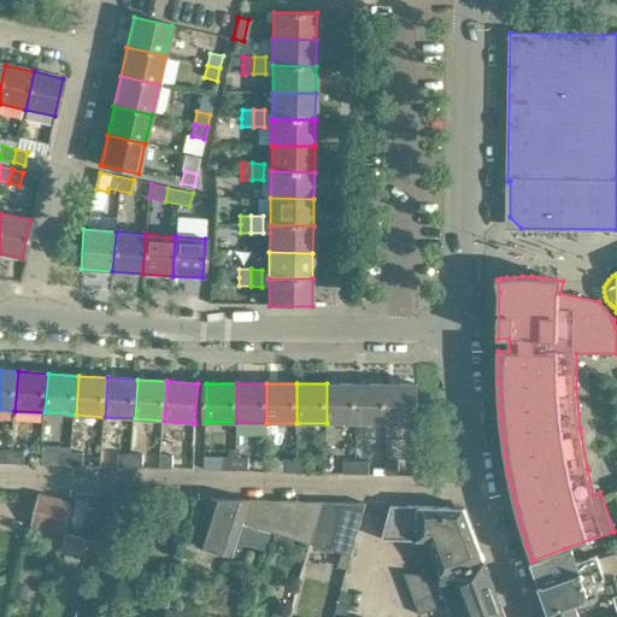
[(356,423),(357,383),(327,383),(327,423),(356,423)]
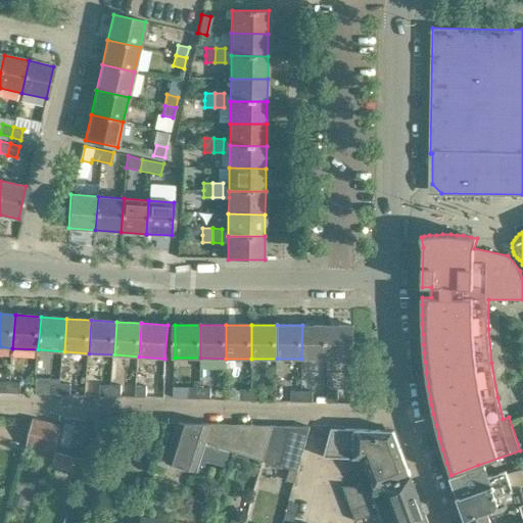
[(327,359),(328,326),(302,325),(301,359),(327,359)]
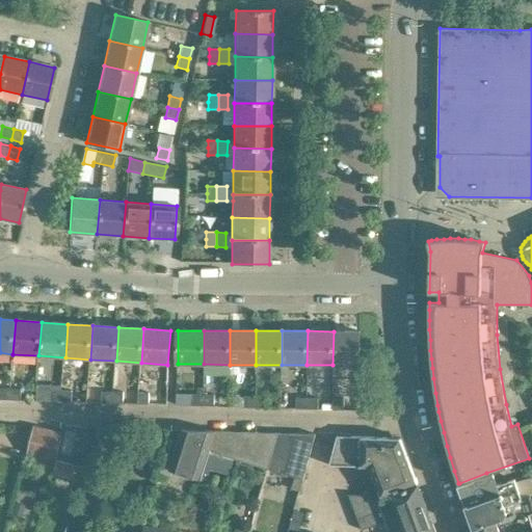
[(360,365),(360,331),(334,331),(333,365),(360,365)]
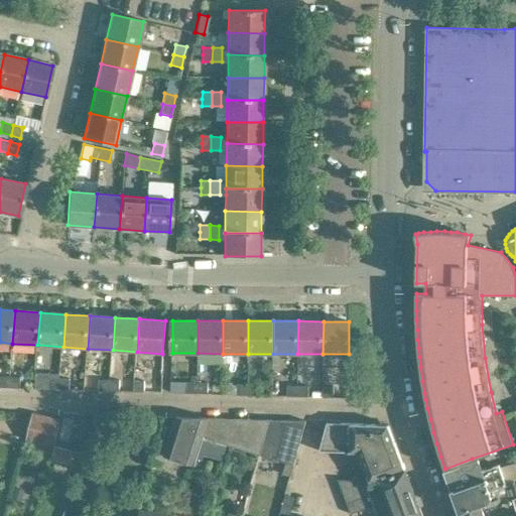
[(150,396),(173,397),(175,360),(166,360),(165,378),(151,378),(150,396)]
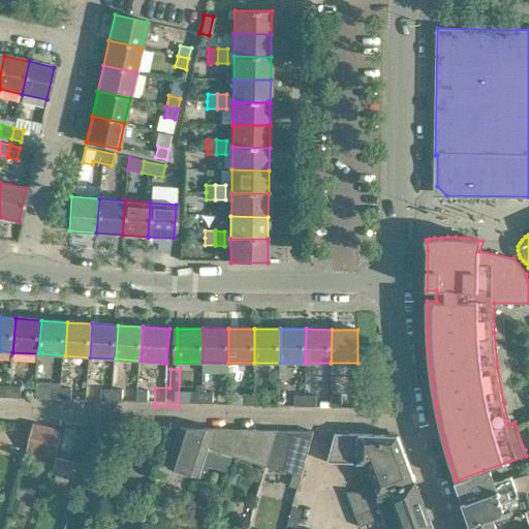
[(11,398),(11,386),(0,386),(0,398),(11,398)]
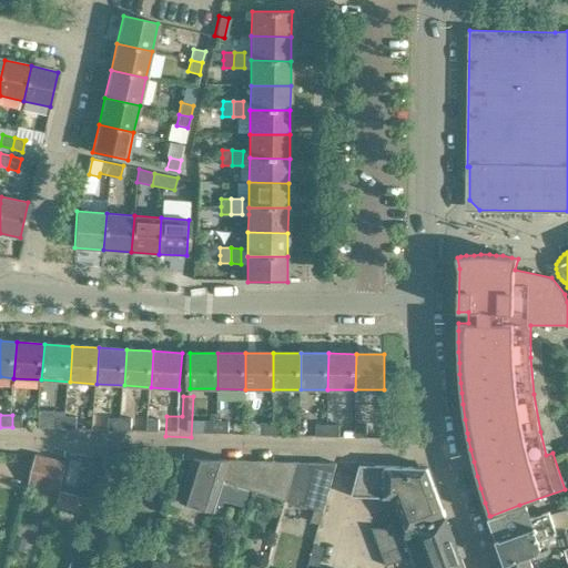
[(23,427),(23,416),(12,415),(12,427),(23,427)]
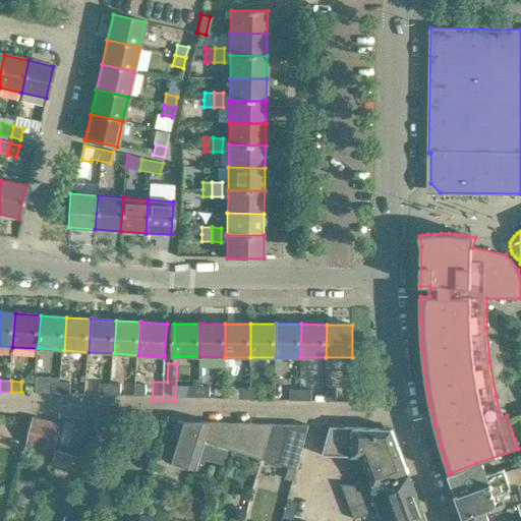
[(60,393),(61,382),(50,382),(50,393),(60,393)]
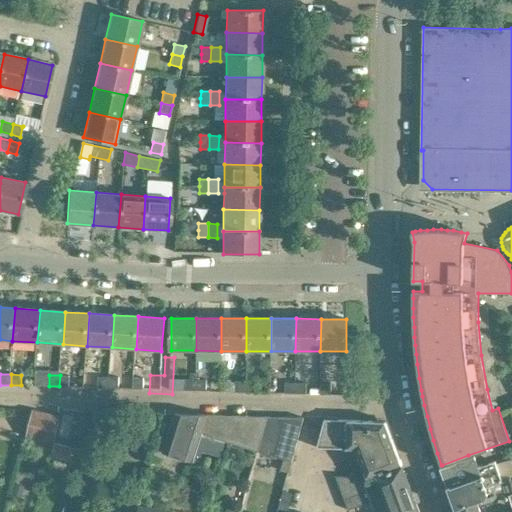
[(70,387),(70,376),(60,375),(59,386),(70,387)]
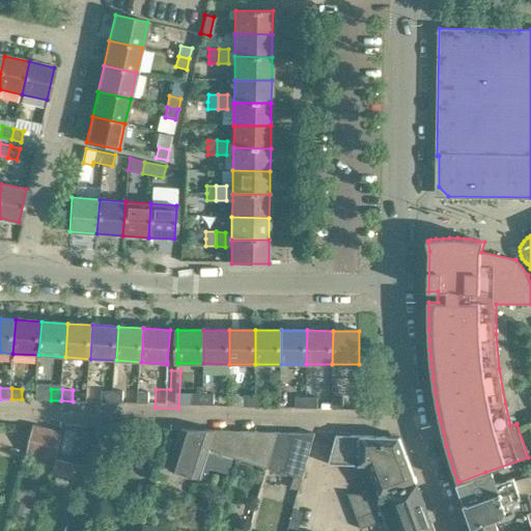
[(113,402),(114,391),(103,391),(103,402),(113,402)]
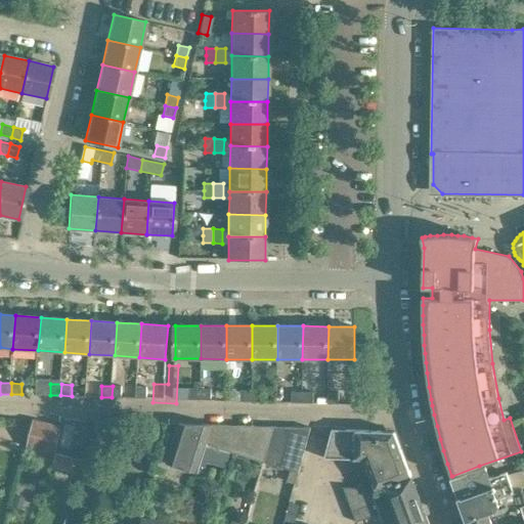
[(123,397),(123,386),(113,386),(112,397),(123,397)]
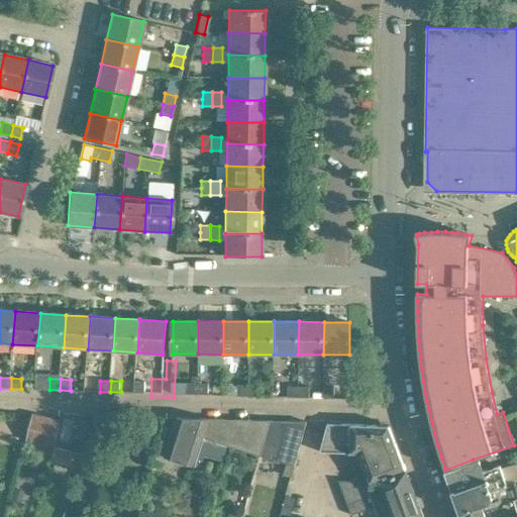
[(135,382),(135,393),(145,393),(146,382),(135,382)]
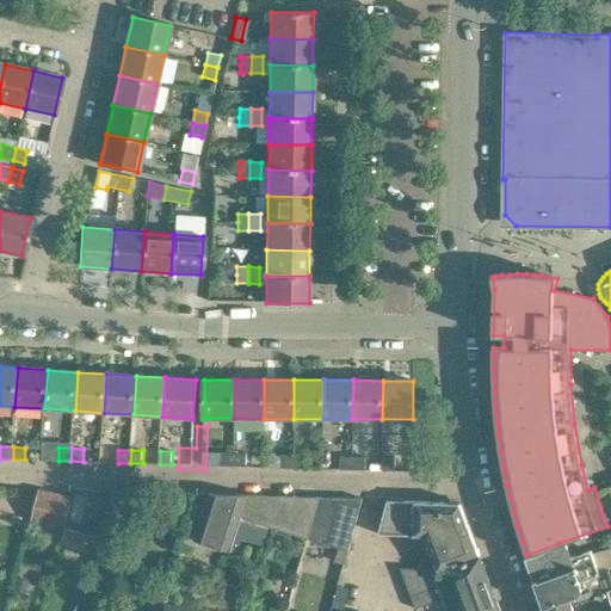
[(234,467),(235,454),(222,454),(222,466),(234,467)]
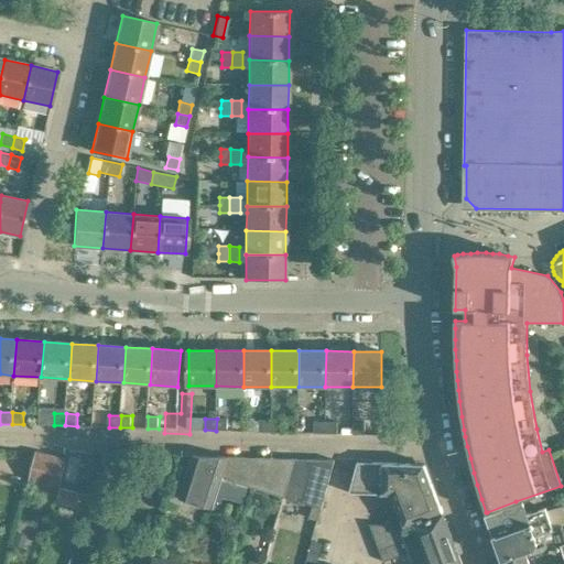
[(228,431),(228,419),(217,419),(216,431),(228,431)]
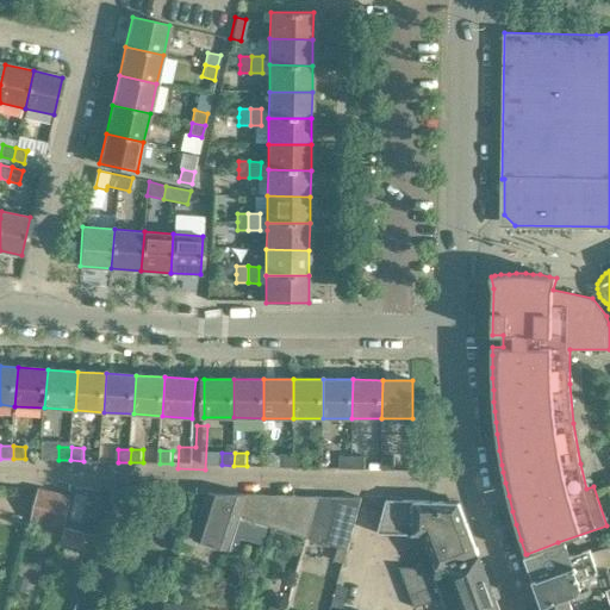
[(294,468),(294,454),(281,454),(281,467),(294,468)]
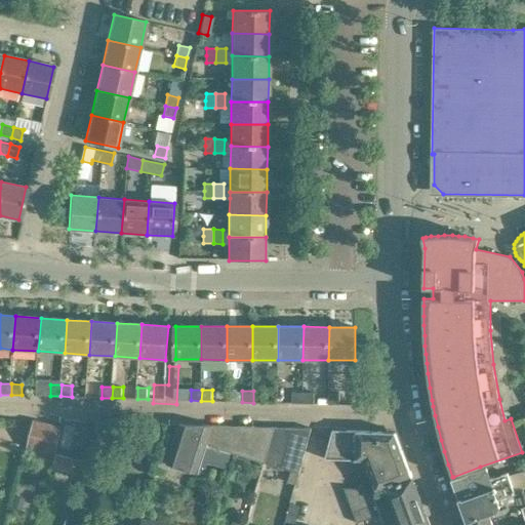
[(265,403),(265,391),(253,391),(253,403),(265,403)]
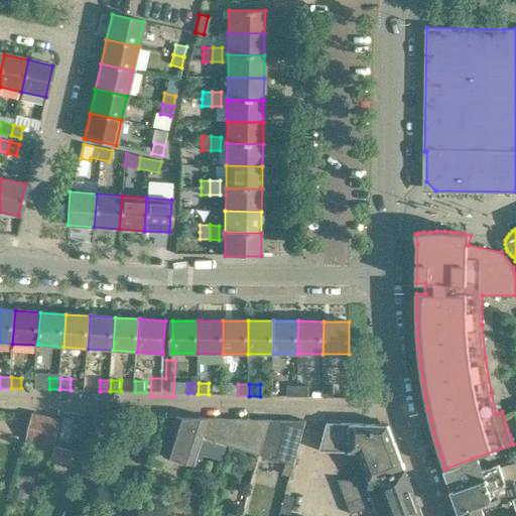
[(298,397),(298,386),(288,386),(288,397),(298,397)]
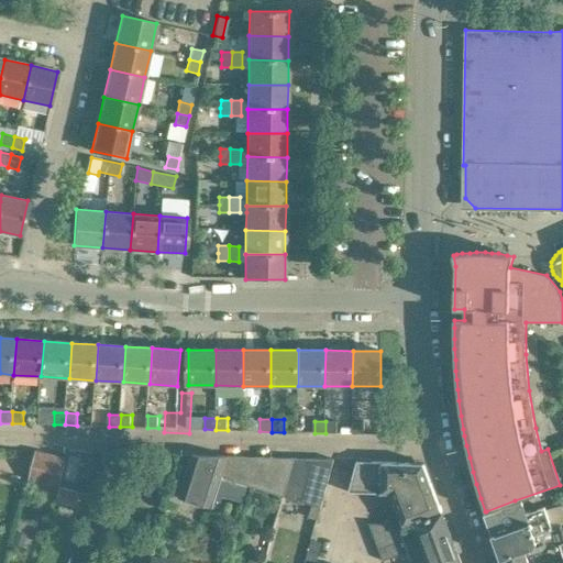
[(338,434),(338,421),(326,421),(326,433),(338,434)]
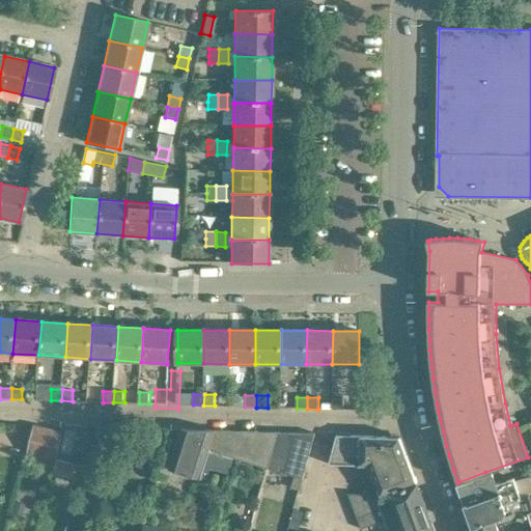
[(344,410),(344,398),(333,398),(333,410),(344,410)]
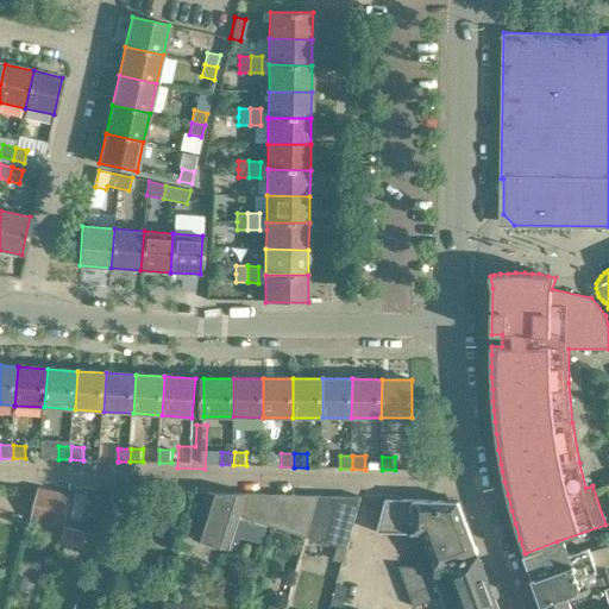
[(73,496),(71,496),(38,488),(31,519),(64,527),(73,496)]
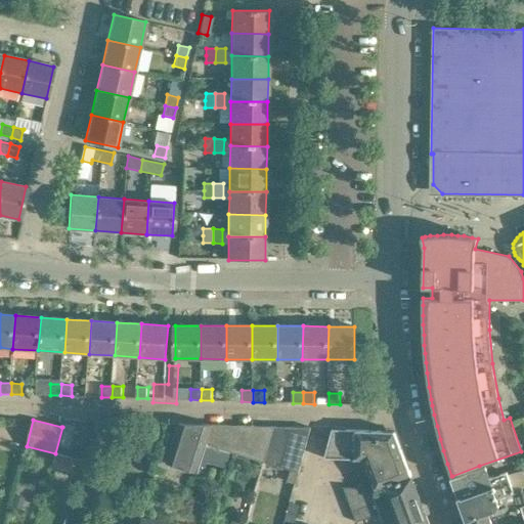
[(83,470),(100,421),(62,421),(61,427),(62,427),(55,453),(54,461),(83,470)]
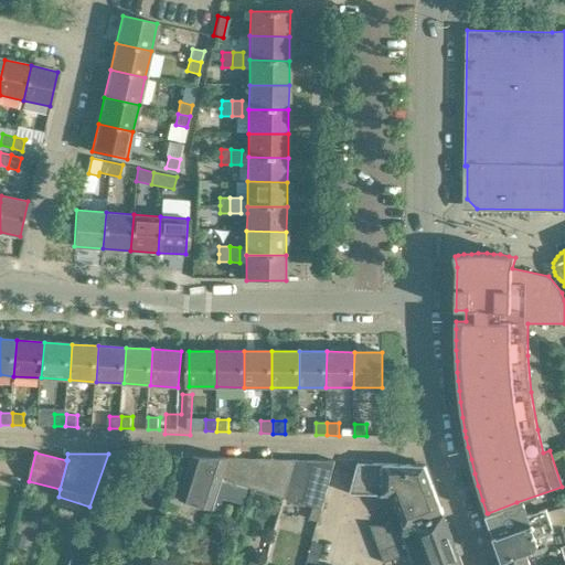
[(220,496),(225,480),(216,477),(217,457),(193,456),(180,500),(214,510),(220,496)]
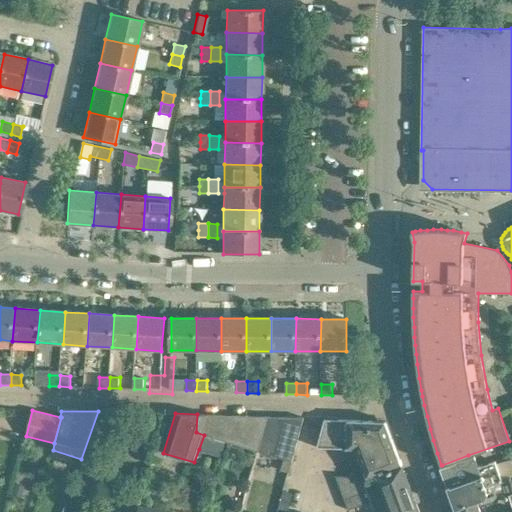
[(258,451),(268,416),(197,414),(196,432),(204,435),(204,434),(217,438),(229,442),(258,451)]
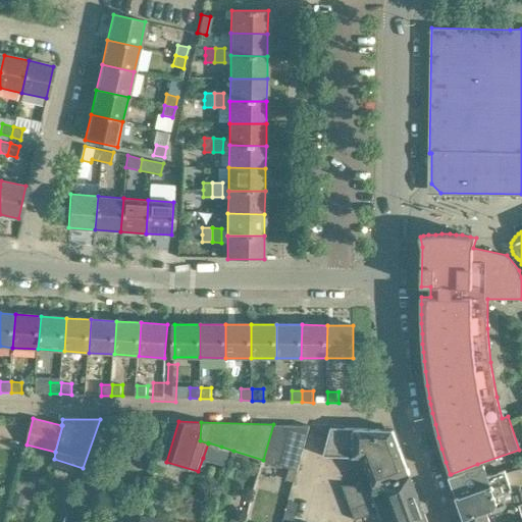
[(295,482),(309,425),(273,424),(263,460),(291,468),(286,480),(295,482)]
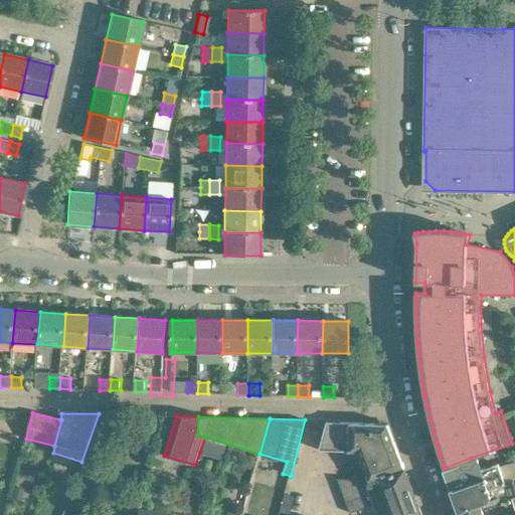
[(404,468),(394,442),(387,423),(326,422),(319,450),(359,451),(370,481),(404,468)]
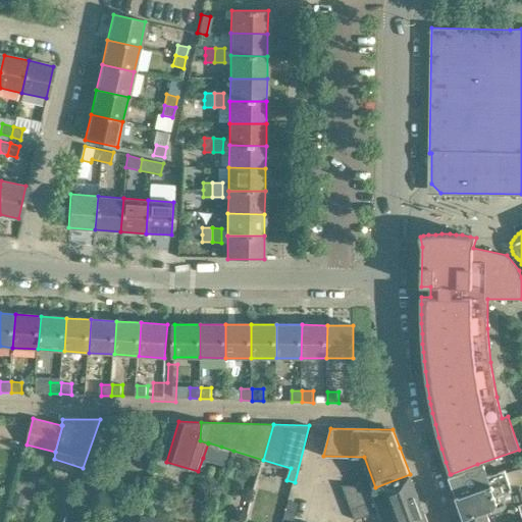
[(509,481),(506,471),(488,476),(485,465),(452,477),(459,498),(509,481)]
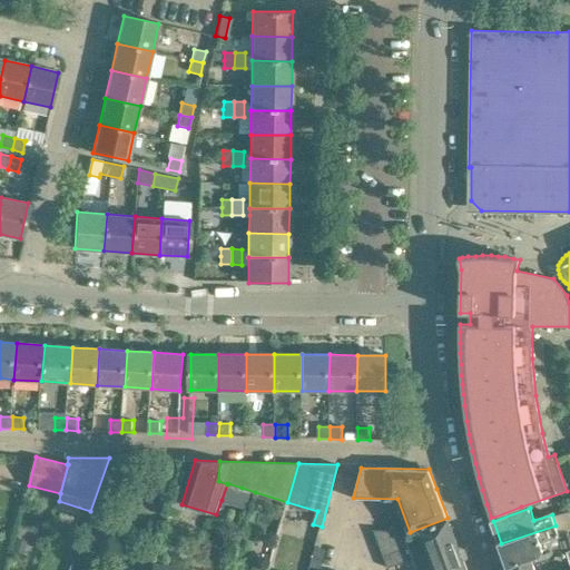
[(467,569),(448,518),(410,532),(405,531),(415,558),(420,569),(467,569)]
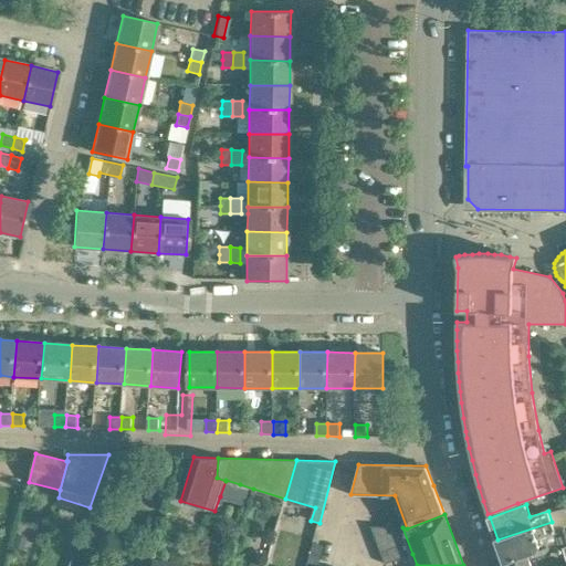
[(533,565),(530,555),(537,552),(541,547),(537,538),(556,532),(552,522),(498,540),(506,565),(533,565)]
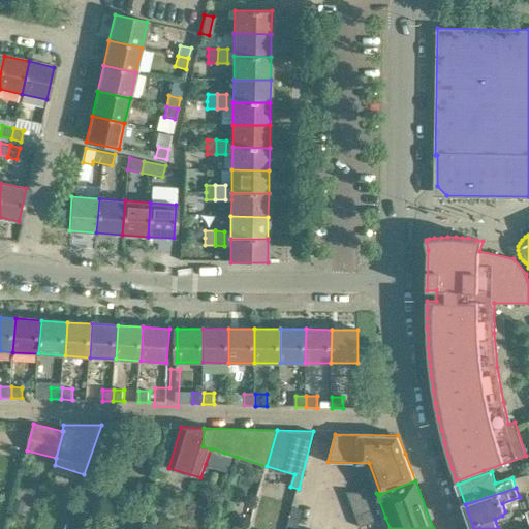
[(385,518),(376,493),(347,491),(361,527),(385,518)]
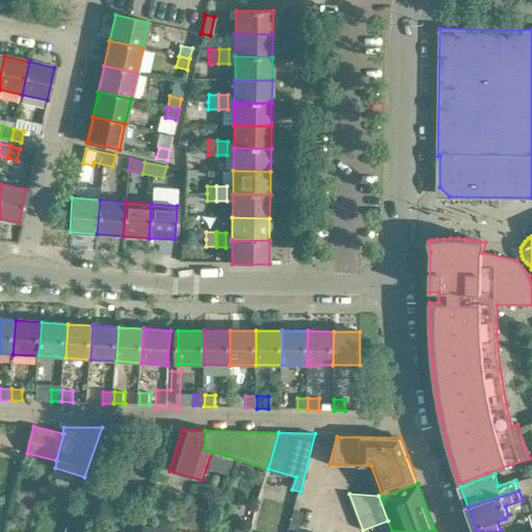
[(97,531),(99,525),(87,523),(84,531),(97,531)]
